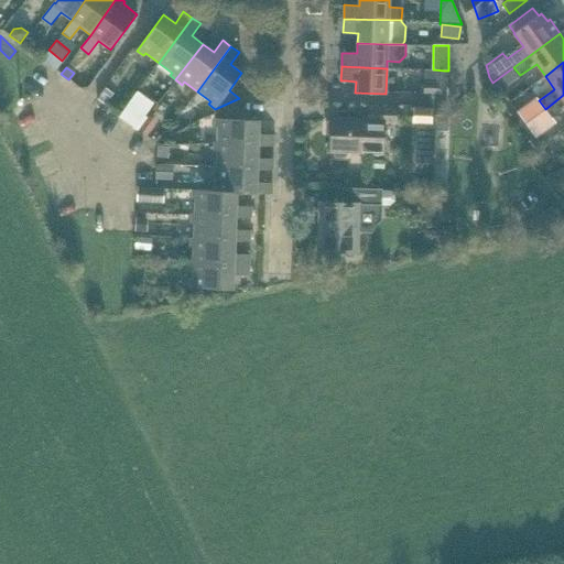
[(513,67),(501,76),(508,85),(520,75),(513,67)]
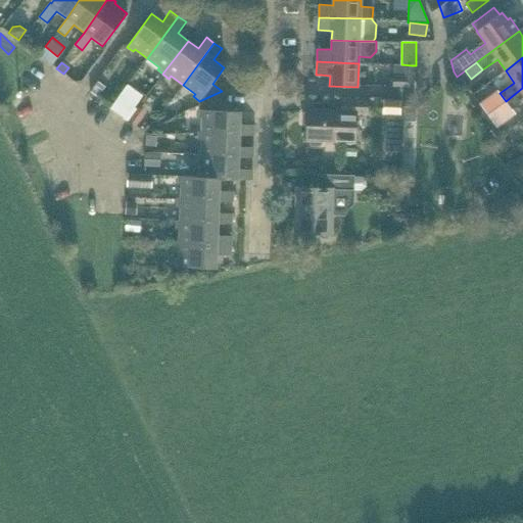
[(411,87),(412,65),(401,64),(400,77),(391,76),(391,87),(411,87)]
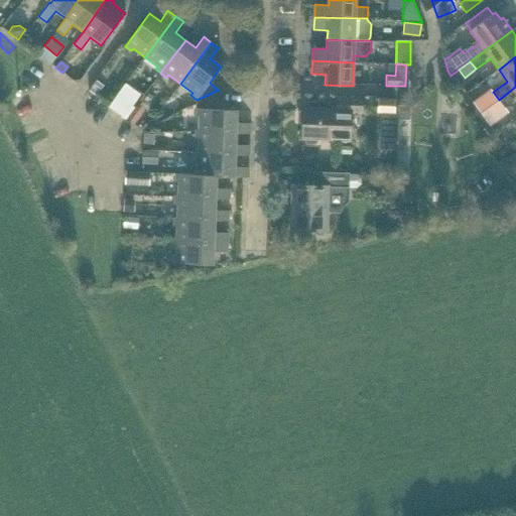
[(96,80),(88,91),(96,96),(104,85),(96,80)]
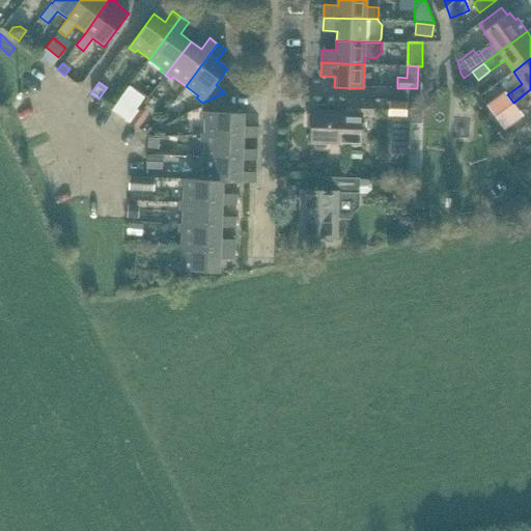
[(530,89),(513,103),(520,111),(530,102),(530,89)]
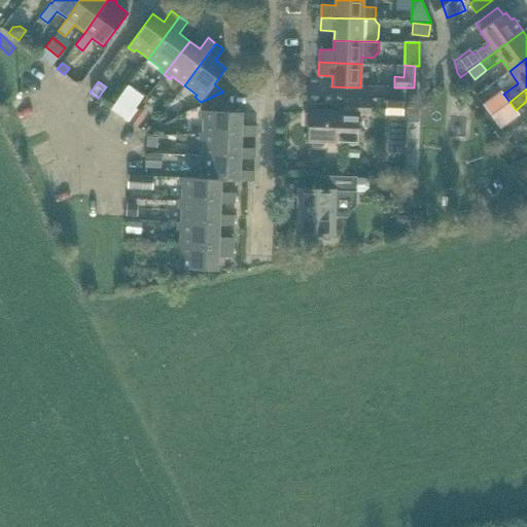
[(500,91),(483,104),(491,115),(510,102),(503,94),(500,91)]
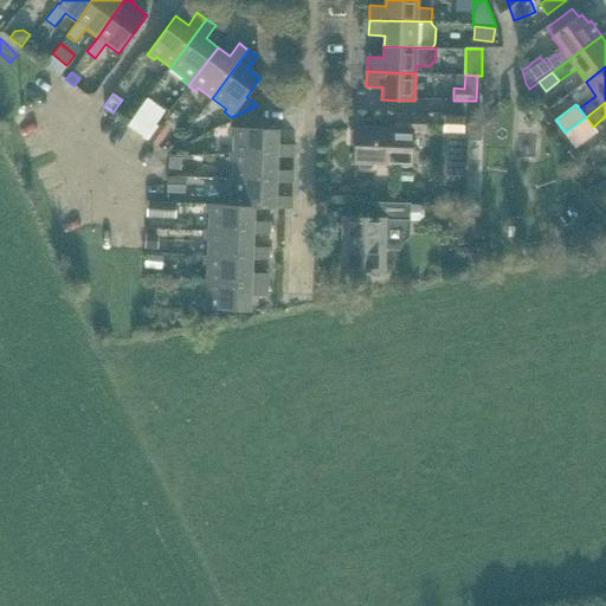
[(279,129),(257,128),(257,105),(231,117),(231,136),(234,137),(233,154),(278,156),(294,158),(294,146),(278,144),(279,129)]
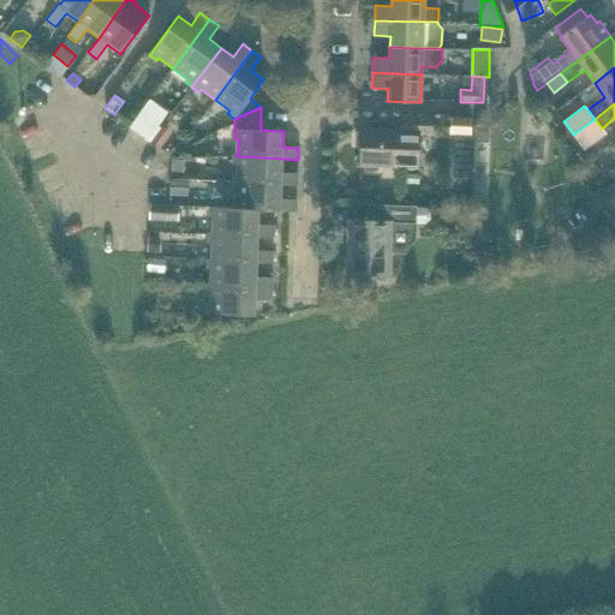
[(471,136),(471,117),(451,117),(449,135),(455,135),(471,136)]
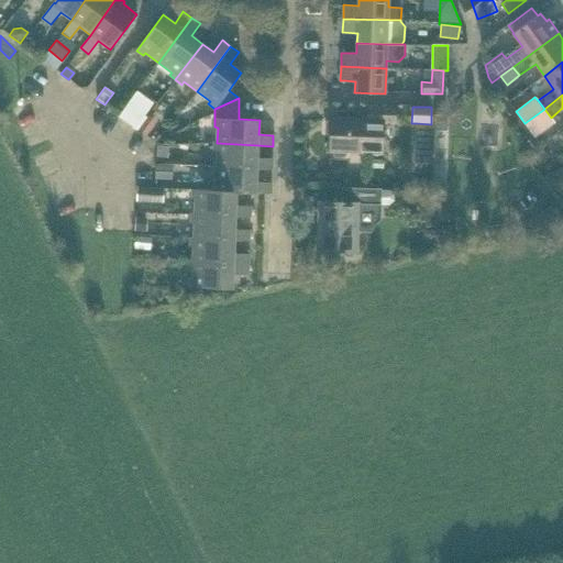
[(395,121),(395,109),(368,108),(368,120),(332,119),(331,122),(329,122),(326,123),(326,132),(328,134),(331,134),(330,151),(333,151),(333,154),(334,156),(344,157),(345,154),(345,152),(382,153),(383,121),(395,121)]
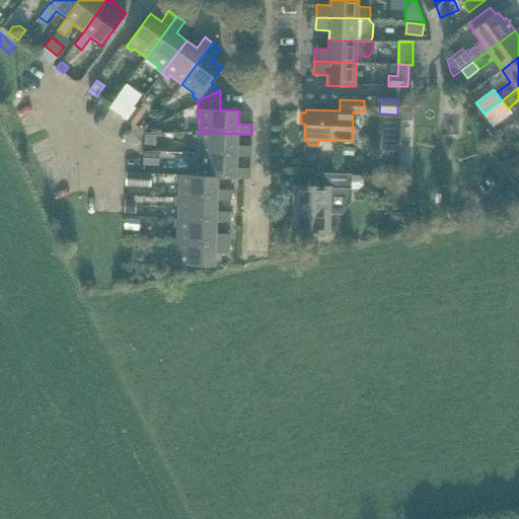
[(511,114),(508,108),(502,100),(484,114),(493,127),(511,114)]
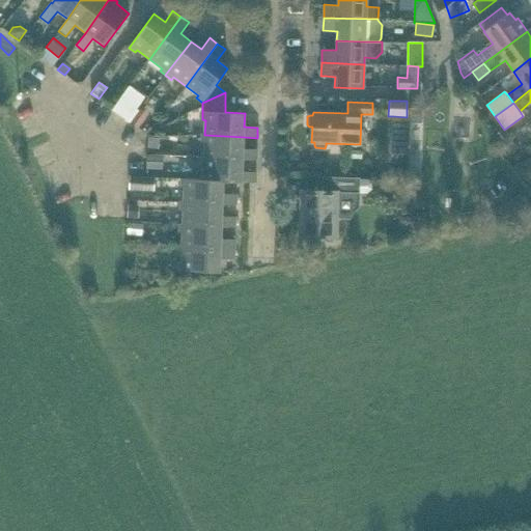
[(138,128),(147,114),(139,109),(130,122),(138,128)]
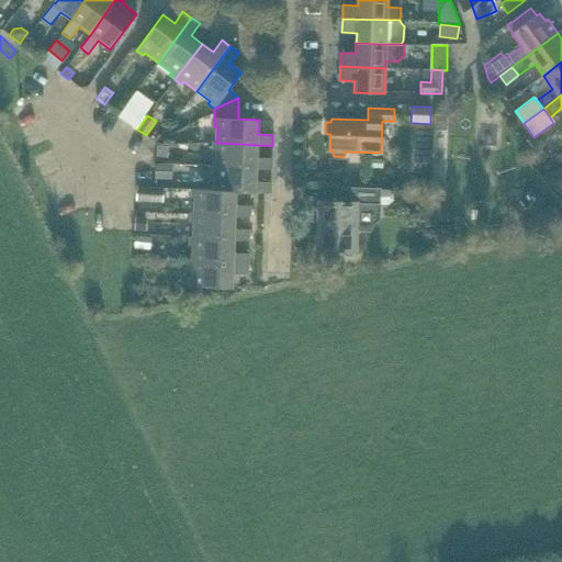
[(258,145),(216,143),(213,143),(213,150),(216,150),(215,167),(257,168),(257,169),(271,169),(272,159),(257,158),(258,145)]
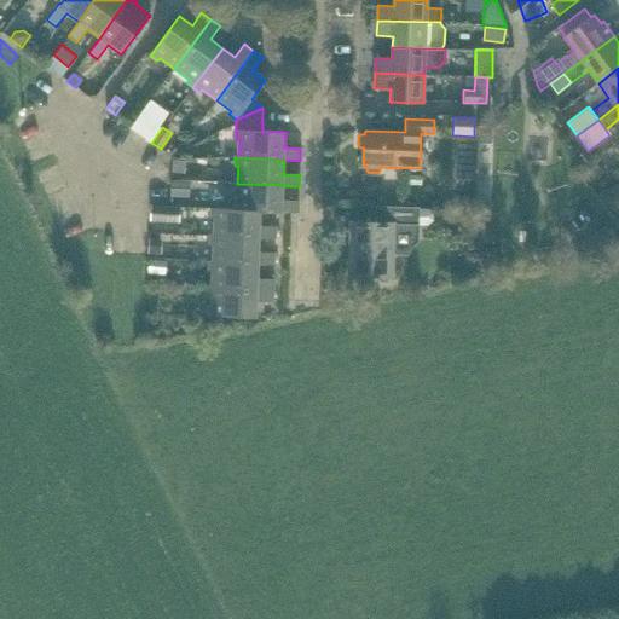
[(185,160),(171,158),(172,160),(172,174),(184,174),(185,160)]
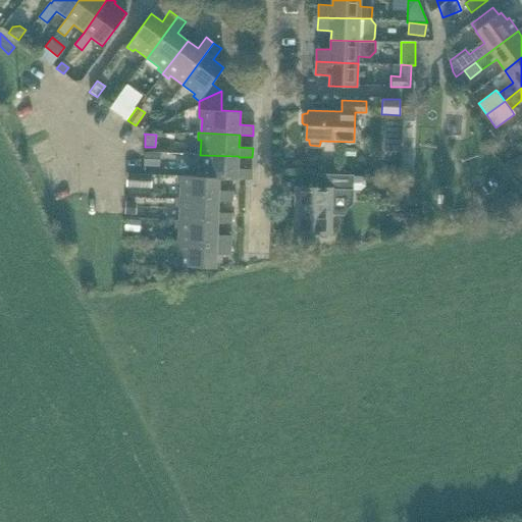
[(385,139),(385,149),(400,150),(400,140),(385,139)]
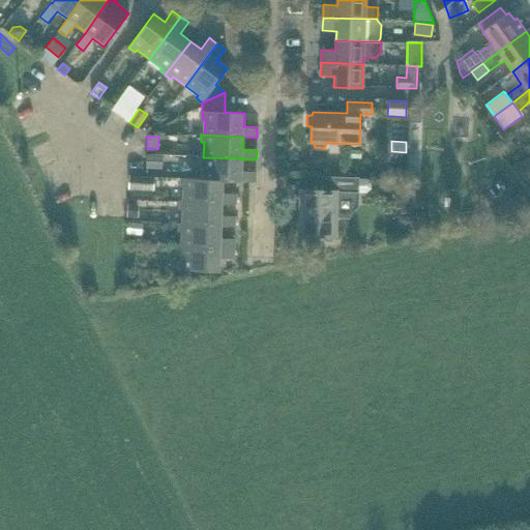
[(147,167),(162,168),(162,155),(147,154),(147,167)]
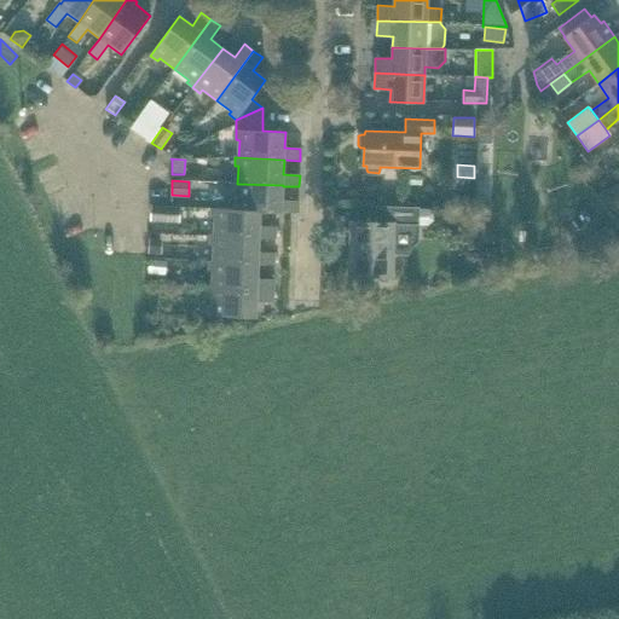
[(237,184),(233,183),(233,192),(237,192),(236,209),(236,210),(260,212),(298,213),(299,201),(282,201),(283,186),(283,185),(237,184)]
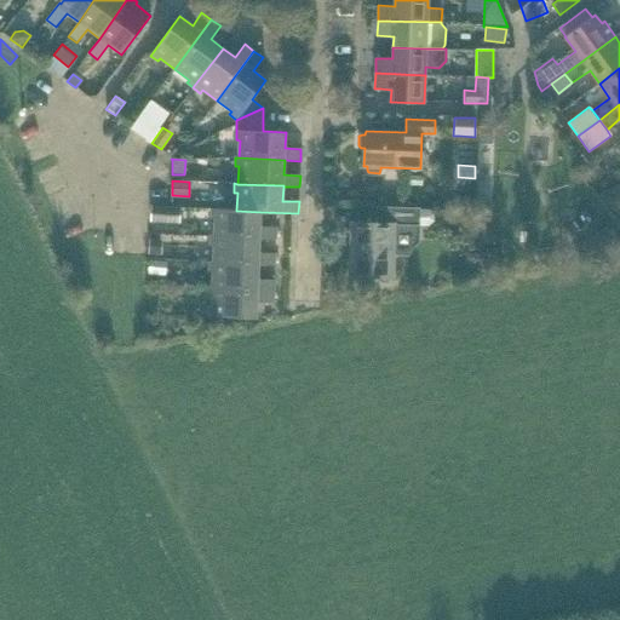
[(150,206),(149,222),(179,224),(181,207),(150,206)]
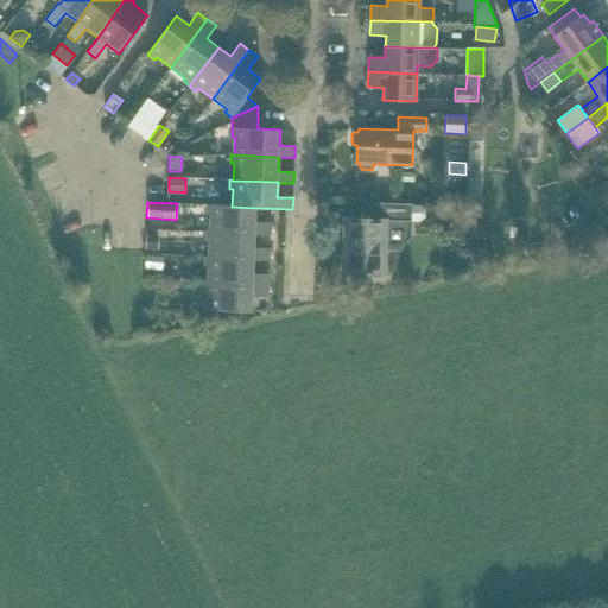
[(411,206),(411,204),(369,203),(368,219),(344,219),(342,272),(385,273),(386,220),(411,221),(424,221),(425,206),(411,206)]
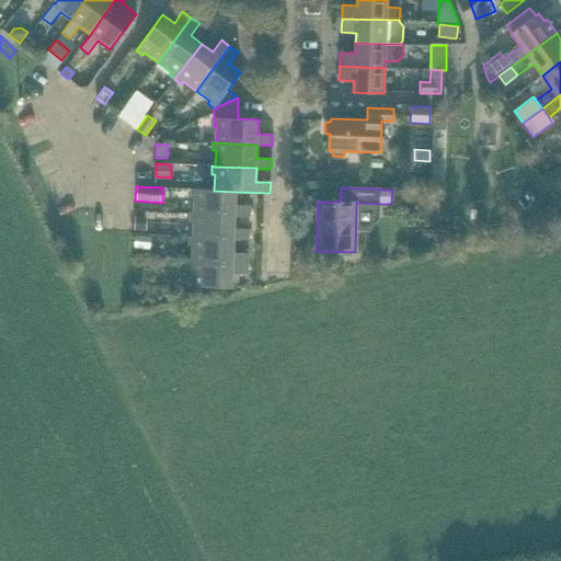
[(214,191),(214,190),(191,190),(191,197),(194,197),(193,214),(235,216),(249,216),(250,206),(236,205),(236,192),(214,191)]
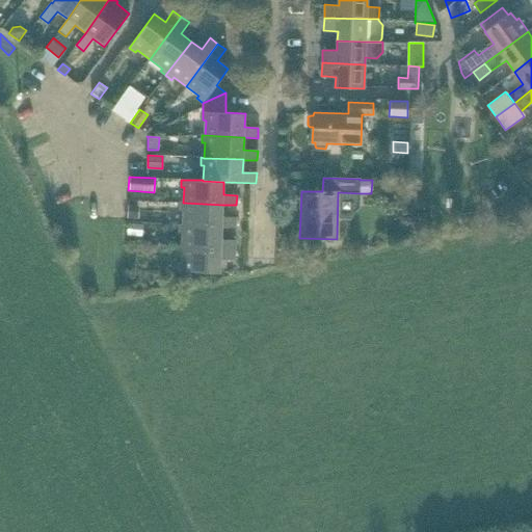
[(222,205),(183,203),(181,202),(180,210),(183,210),(183,224),(183,225),(221,227),(221,228),(236,228),(236,218),(222,217),(222,205)]
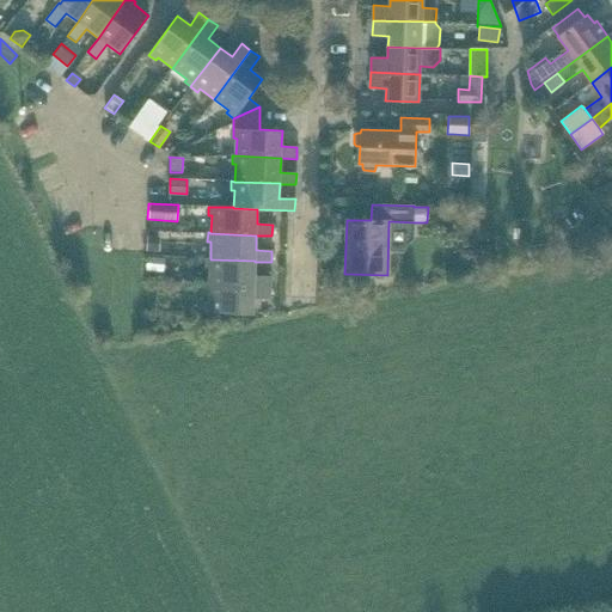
[(147,236),(147,251),(158,252),(158,237),(147,236)]
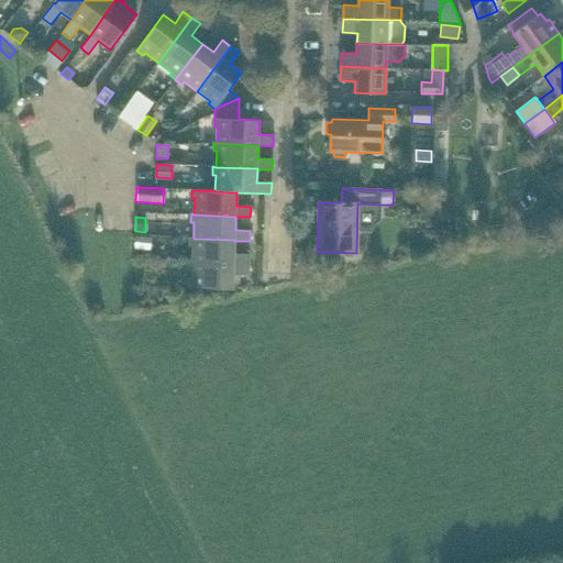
[(148,238),(134,236),(134,250),(148,251),(148,238)]
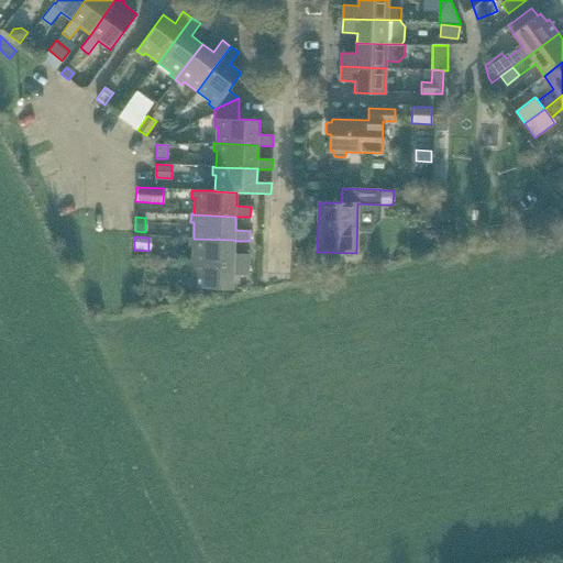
[(234,254),(234,241),(234,240),(194,239),(194,238),(190,238),(190,246),(192,246),(192,263),(249,265),(249,254),(234,254)]
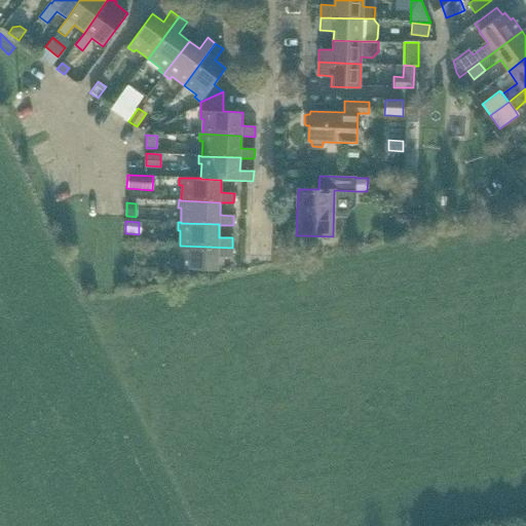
[(231,257),(232,248),(180,246),(179,261),(176,261),(176,268),(218,270),(218,257),(231,257)]
